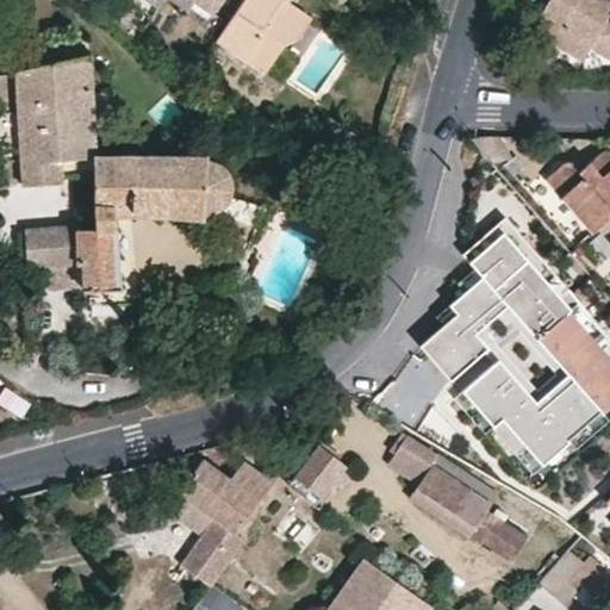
[(216,0),(173,0),(184,7),(187,0),(194,0),(210,11),(216,0)]
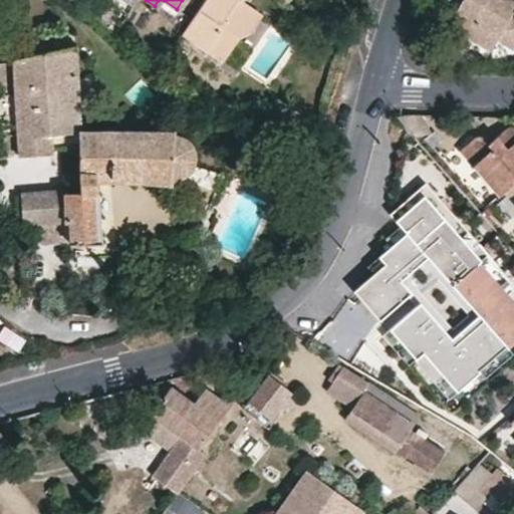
[(256,11),(240,0),(198,0),(179,30),(218,57),(235,35),(243,29),(256,11)]
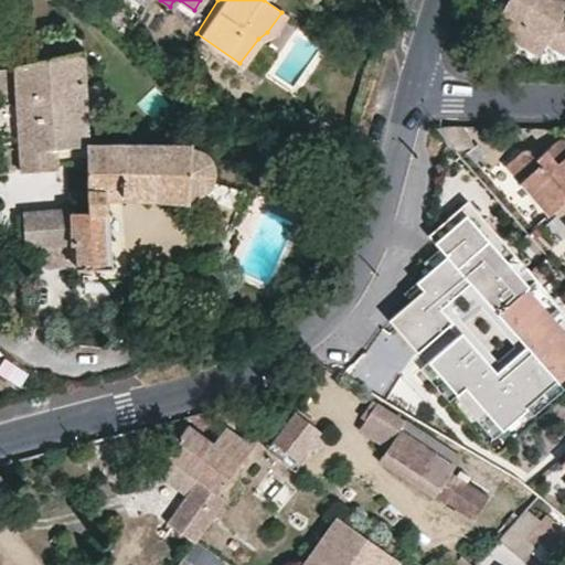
[(564,18),(564,7),(553,0),(513,0),(497,27),(541,54),(564,18)]
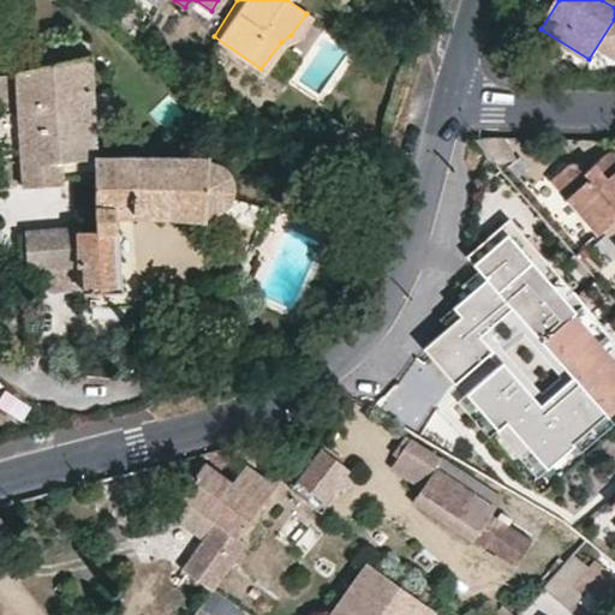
[(15,70),(17,105),(65,103),(91,103),(93,115),(111,115),(109,91),(89,90),(87,55),(15,70)]
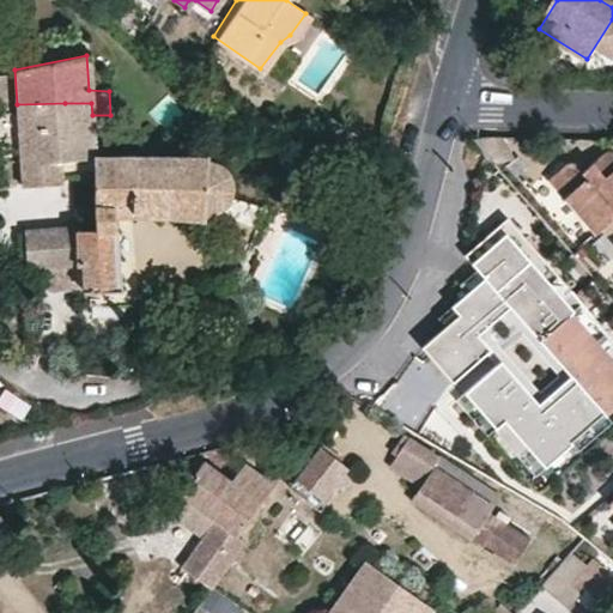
[(0,102),(12,102),(11,70),(0,70),(0,102)]
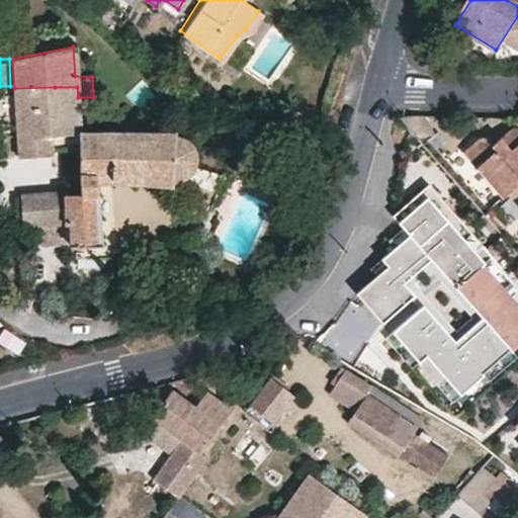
[(14,94),(3,94),(3,136),(5,137),(17,136),(17,156),(53,154),(53,135),(57,135),(55,87),(14,88),(14,94)]
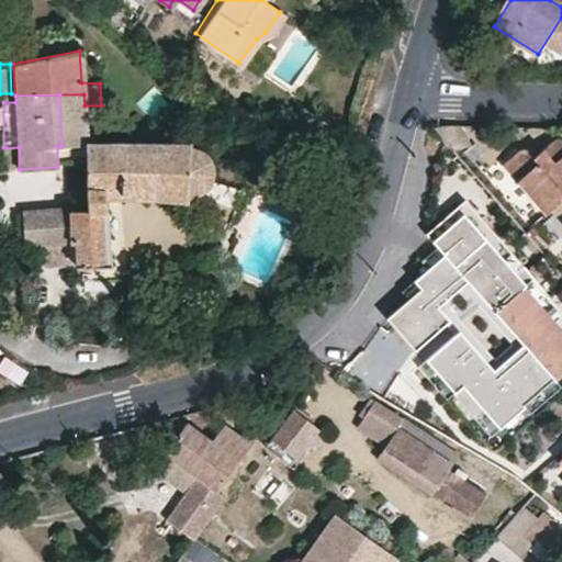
[(62,146),(86,145),(86,138),(85,105),(83,94),(59,94),(62,146)]
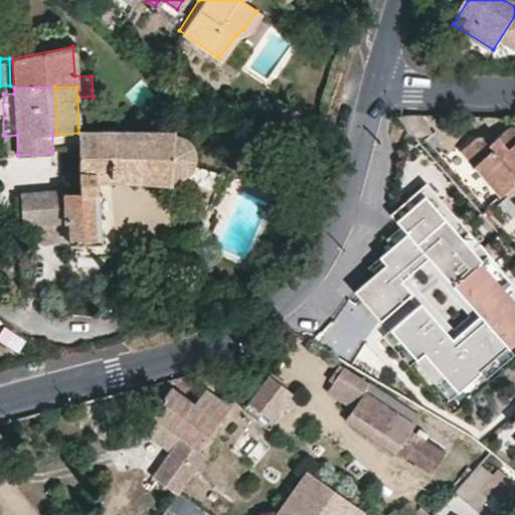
[(80,179),(100,178),(107,178),(107,181),(113,181),(113,179),(133,179),(134,182),(141,182),(142,178),(163,179),(163,183),(174,184),(175,176),(183,175),(186,173),(188,171),(191,168),(193,165),(195,163),(196,159),(196,156),(196,152),(195,148),(194,146),(193,144),(192,141),(189,139),(187,137),(184,135),(181,134),(178,134),(176,133),(171,133),(144,132),(143,129),(137,128),(137,132),(115,131),(115,127),(110,128),(110,131),(86,130),(86,127),(78,127),(78,133),(80,179)]
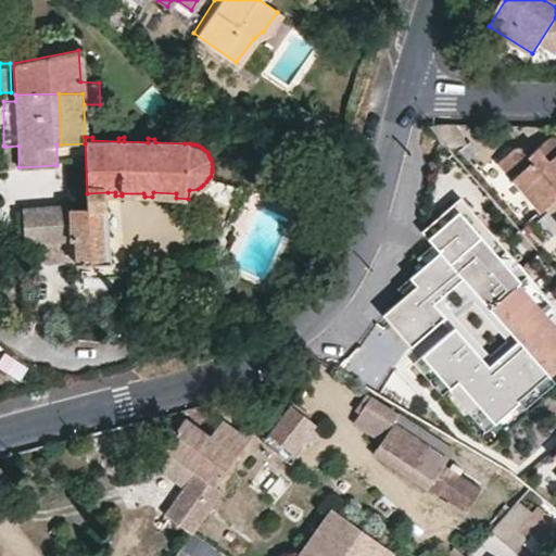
[(555,167),(555,168),(550,162),(555,155),(555,143),(552,139),(542,142),(522,161),(516,152),(509,152),(493,167),(535,216),(544,209),(555,197),(555,167)]
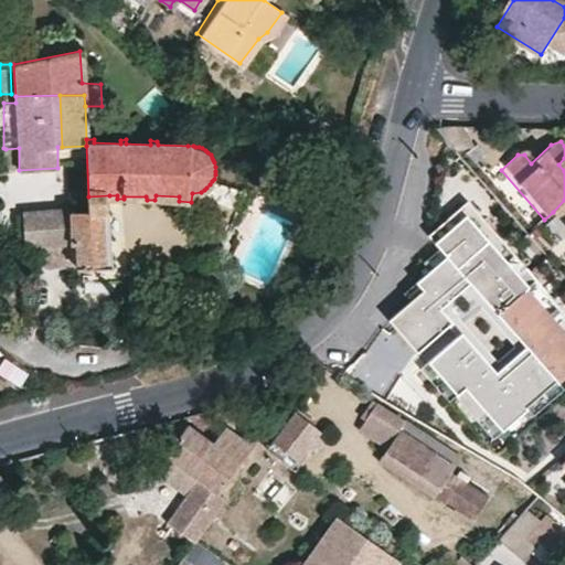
[(19,148),(6,149),(7,171),(19,170),(19,148)]
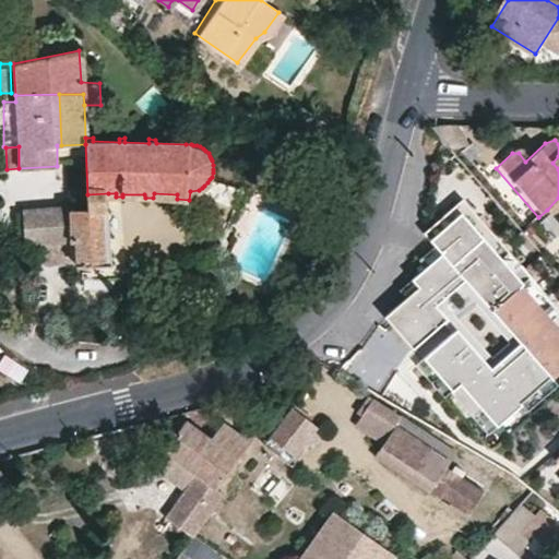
[(108,265),(108,193),(87,194),(87,207),(76,207),(78,240),(74,241),(74,264),(95,265),(96,273),(114,273),(114,265),(108,265)]
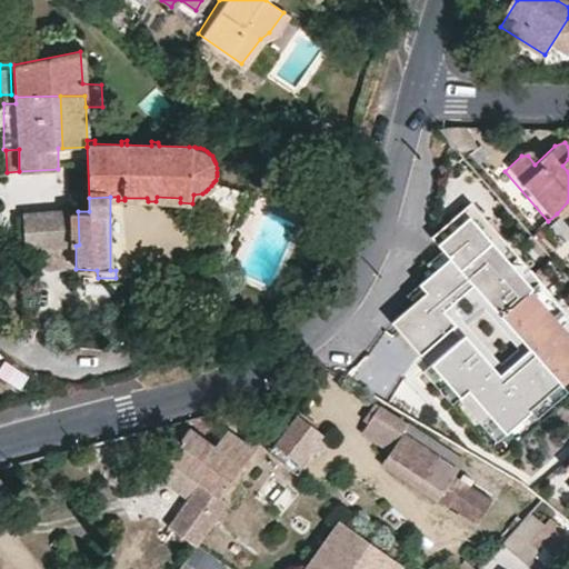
[(568,201),(557,213),(568,227),(568,201)]
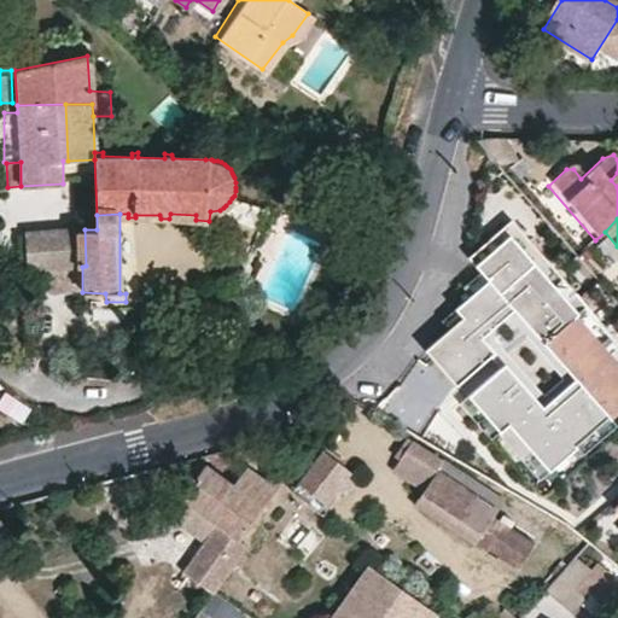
[(617,340),(509,223),(503,229),(495,237),(467,263),(488,285),(455,315),(464,324),(426,357),(470,403),(471,402),(502,436),(501,437),(526,465),(536,456),(554,474),(581,450),(579,448),(612,418),(613,420),(617,414),(617,357),(608,349),(617,340)]
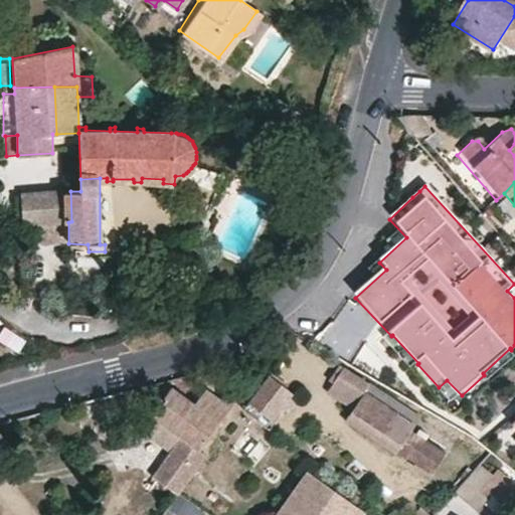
[(412,197),(419,191),(415,187),(408,193),(412,197)]
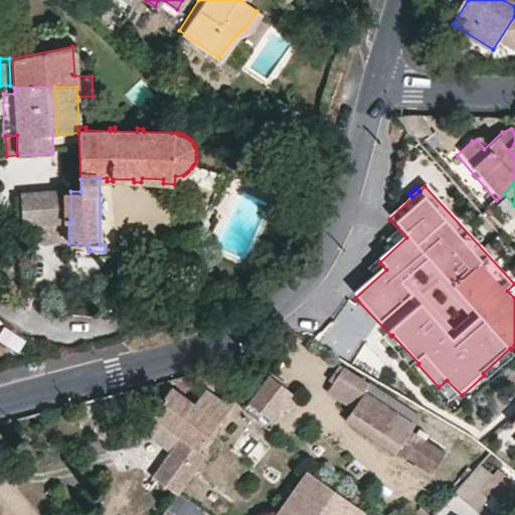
[(70,191),(21,193),(22,223),(68,222),(71,221),(70,191)]
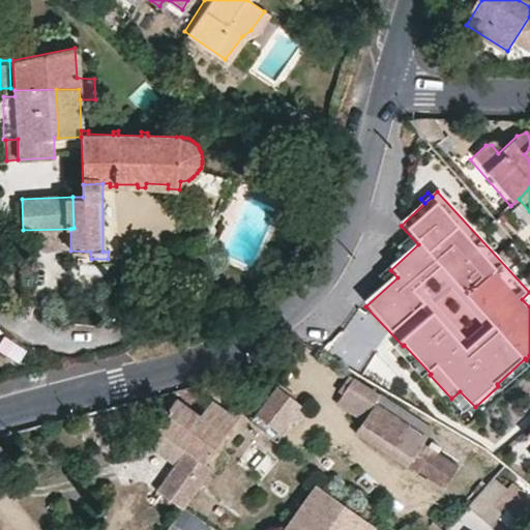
[(23,230),(25,252),(70,251),(70,229),(23,230)]
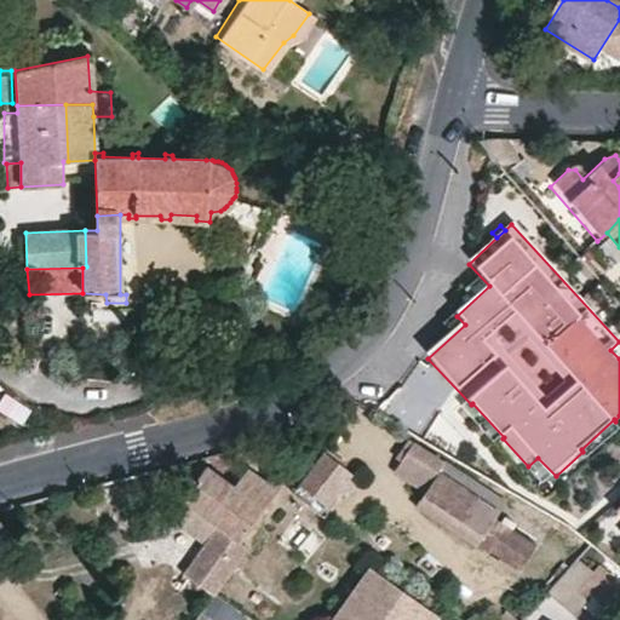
[(0,396),(0,408),(19,423),(32,406),(6,389),(0,396)]
